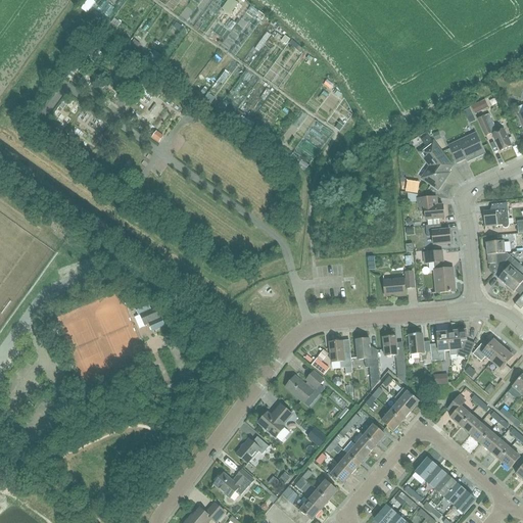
[(88,0),(82,9),(88,13),(96,3),(91,0),(88,0)]
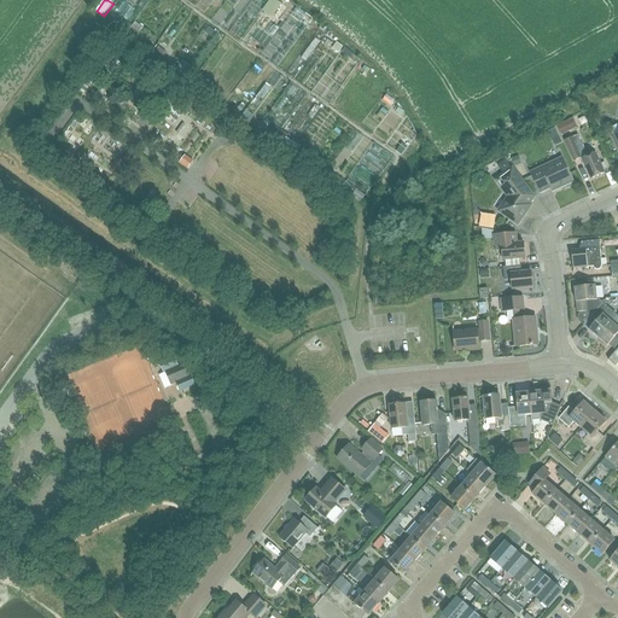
[(277,0),(270,0),(263,11),(273,18),(283,4),(277,0)]
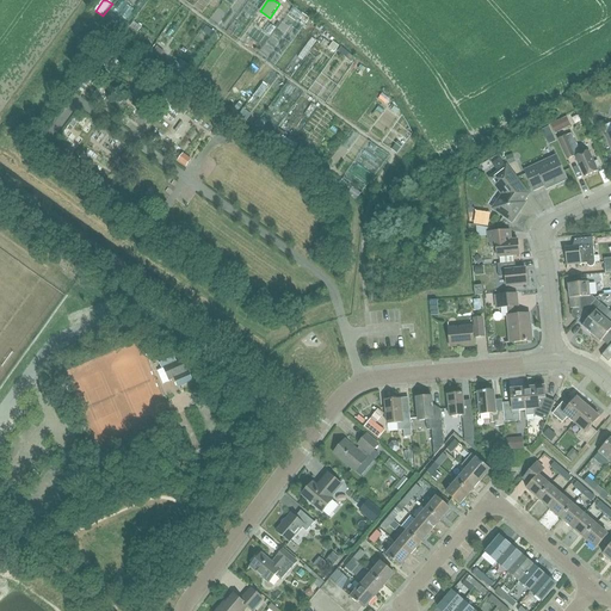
[(303,13),(300,19),(307,24),(308,22),(310,19),(303,13)]
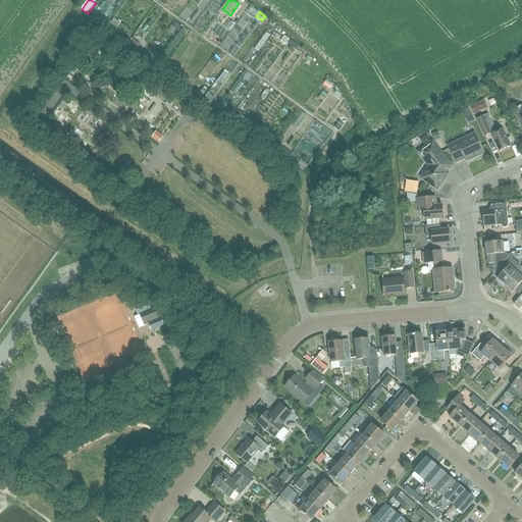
[(259,36),(264,27),(258,22),(253,33),(259,36)]
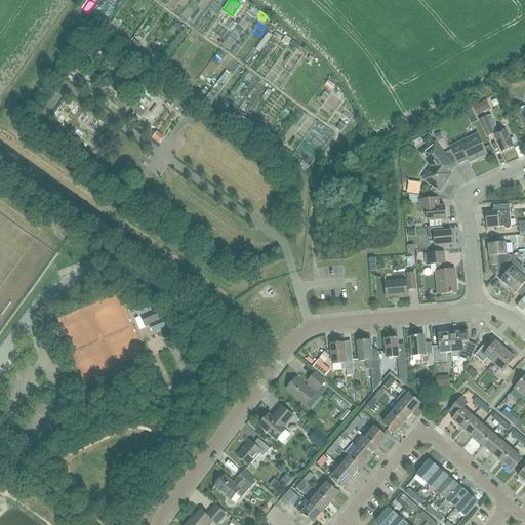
[(134,40),(131,45),(131,46),(138,50),(142,45),(134,40)]
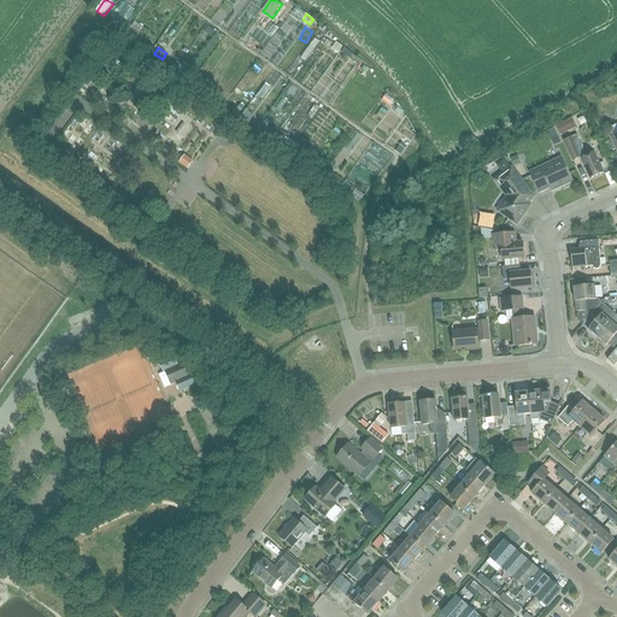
[(358,58),(346,47),(341,52),(354,63),(358,58)]
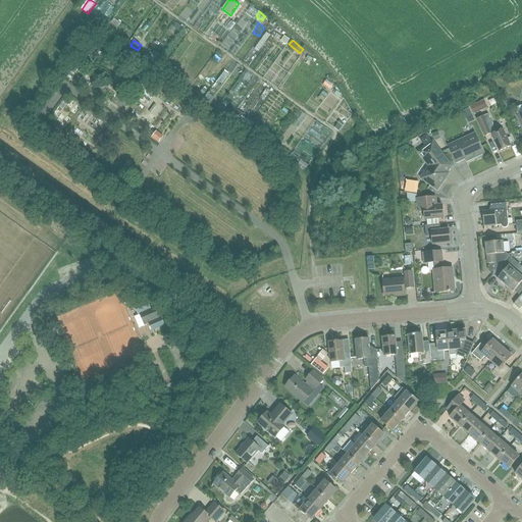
[(280,66),(285,57),(278,53),(273,62),(280,66)]
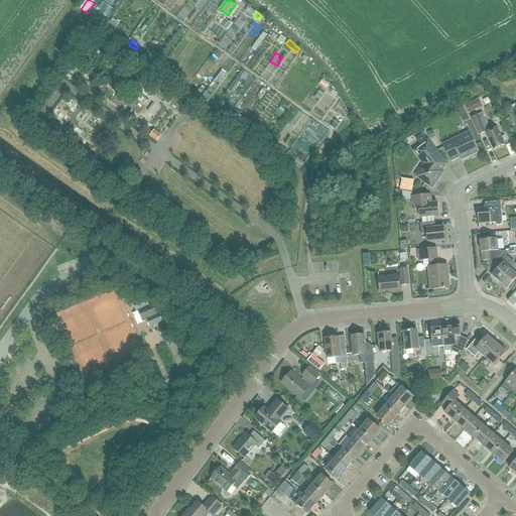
[(303,52),(298,57),(305,63),(310,58),(303,52)]
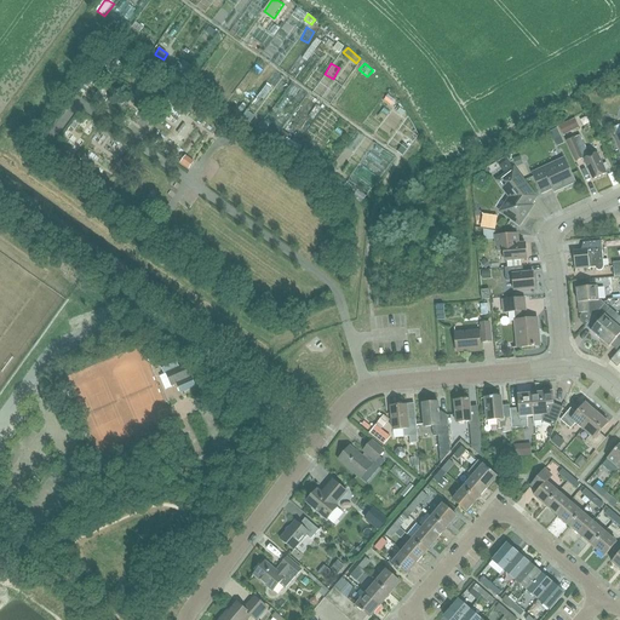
[(196,84),(205,90),(208,85),(200,79),(196,84)]
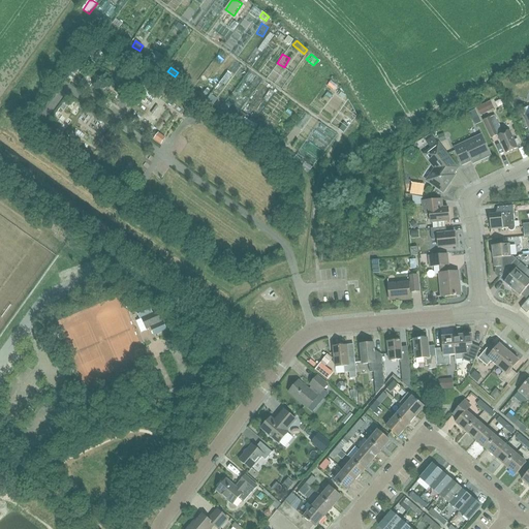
[(215,94),(231,73),(227,69),(211,90),(215,94)]
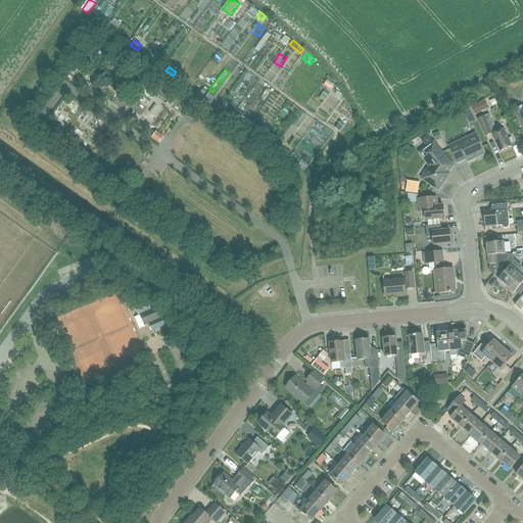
[(324,79),(321,85),(328,90),(332,84),(324,79)]
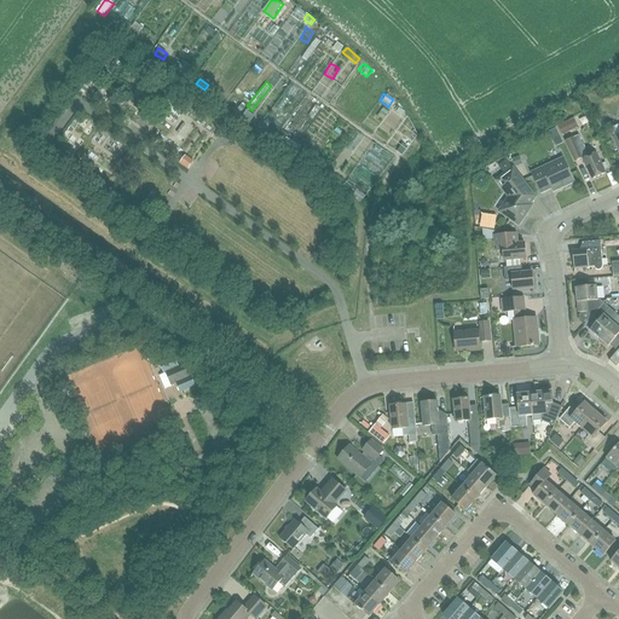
[(247,110),(242,116),(250,122),(255,116),(247,110)]
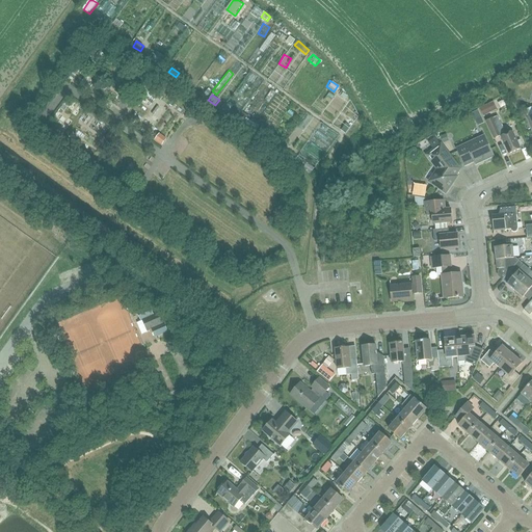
[(494,102),(480,108),(483,116),(498,110),(494,102)]
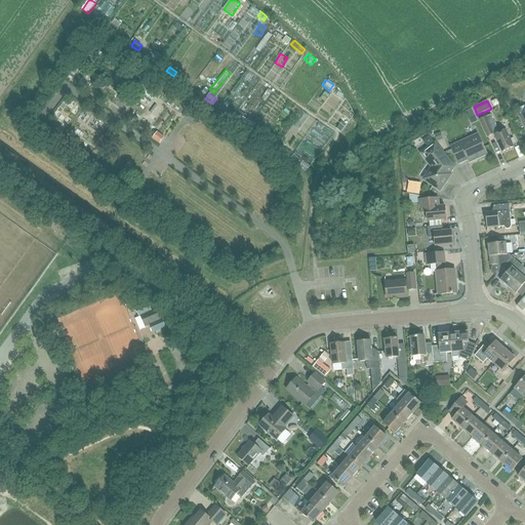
[(475,115),(472,109),(466,112),(469,118),(475,115)]
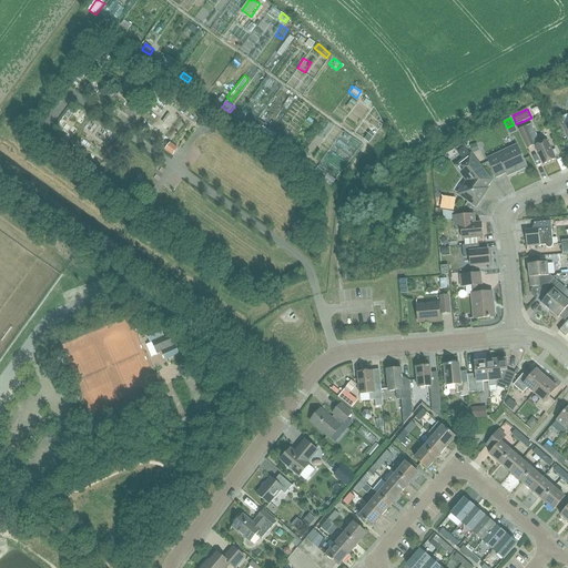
[(260,120),(255,125),(261,130),(265,124),(260,120)]
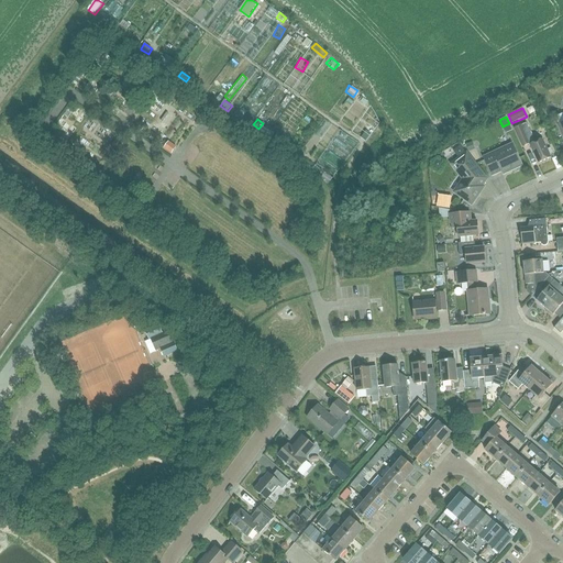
[(543,139),(536,142),(527,123),(521,125),(515,129),(523,146),(530,144),(539,163),(551,157),(543,139)]
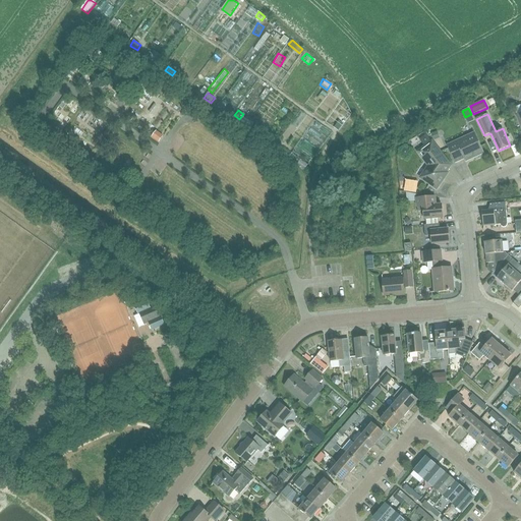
[(259,139),(261,138),(264,134),(257,130),(254,134),(254,135),(259,139)]
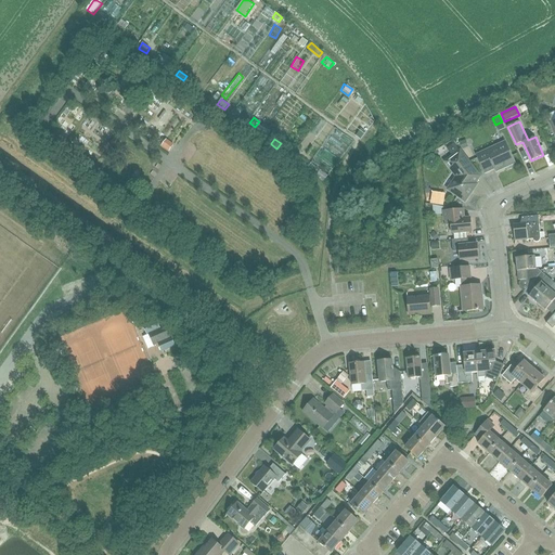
[(175,145),(167,140),(162,146),(169,152),(175,145)]
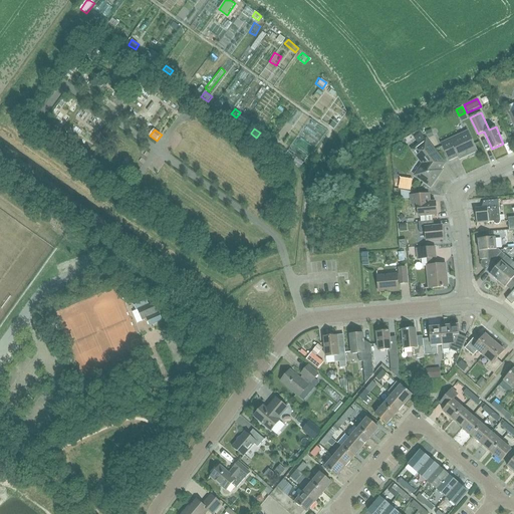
[(263,130),(260,134),(269,141),(272,137),(263,130)]
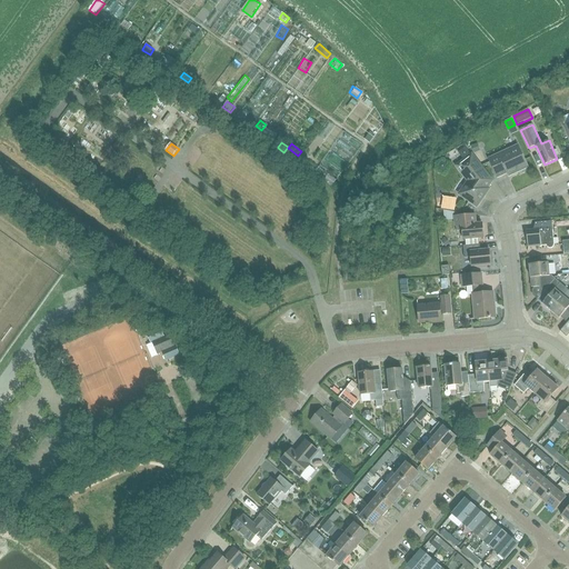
[(477,143),(471,146),(473,153),(480,151),(477,143)]
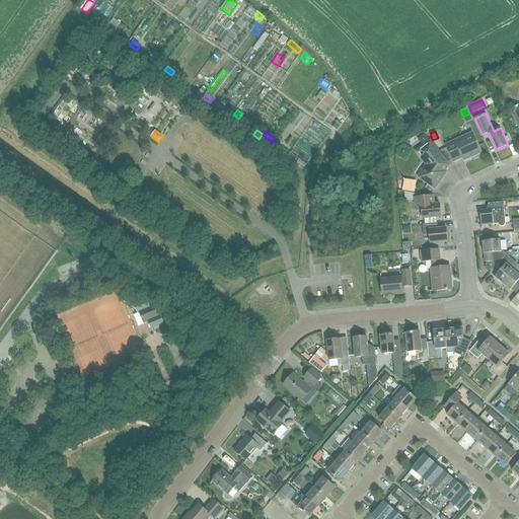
[(462,158),(464,161),(482,153),(472,133),(446,145),(454,162),(462,158)]
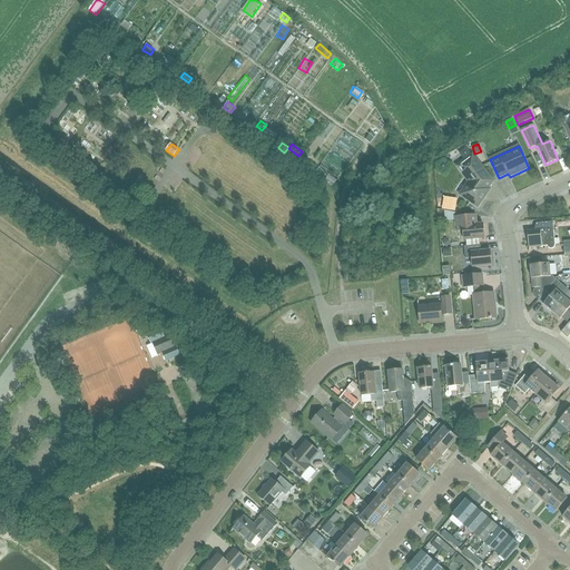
[(473,155),(461,164),(472,179),(461,195),(478,206),(489,190),(483,186),(483,184),(477,176),(484,170),(473,155)]
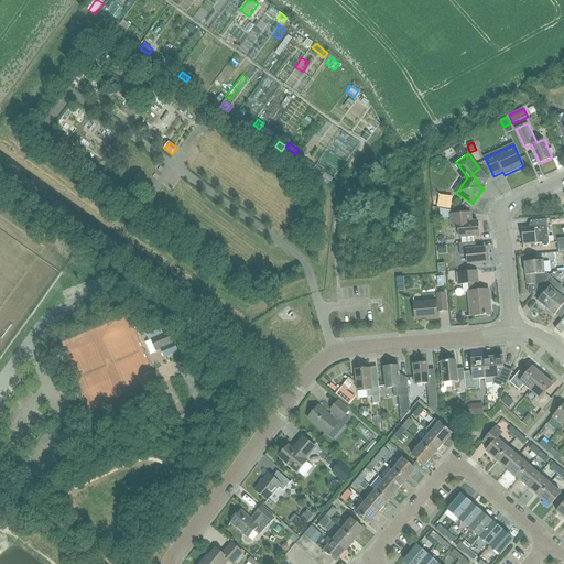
[(441,219),(452,218),(452,217),(451,210),(440,208),(441,219)]
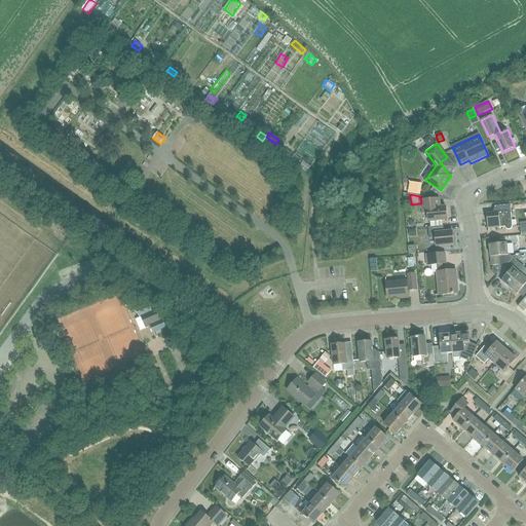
[(434,198),(420,196),(421,202),(421,203),(422,214),(427,214),(428,221),(430,221),(431,227),(443,226),(443,220),(447,220),(446,207),(435,208),(435,201),(434,198)]
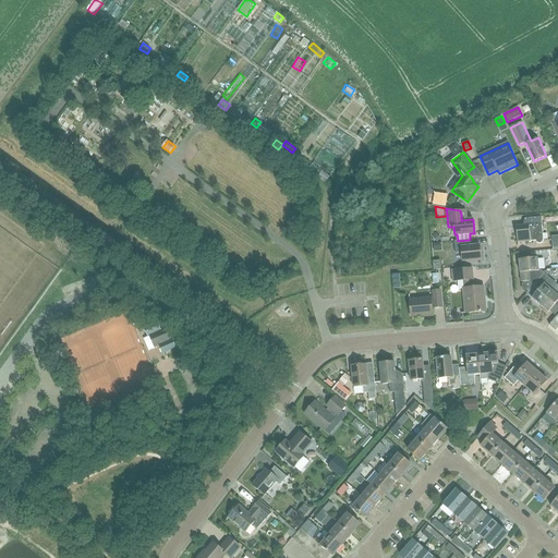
[(542,217),(525,218),(526,226),(517,227),(518,242),(536,241),(537,242),(538,243),(541,244),(542,243),(543,242),(543,240),(544,240),(542,217)]
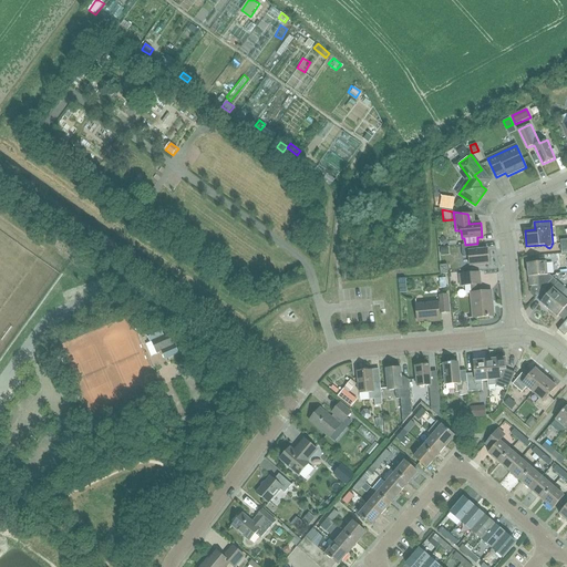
[(449,243),(443,237),(439,240),(444,246),(449,243)]
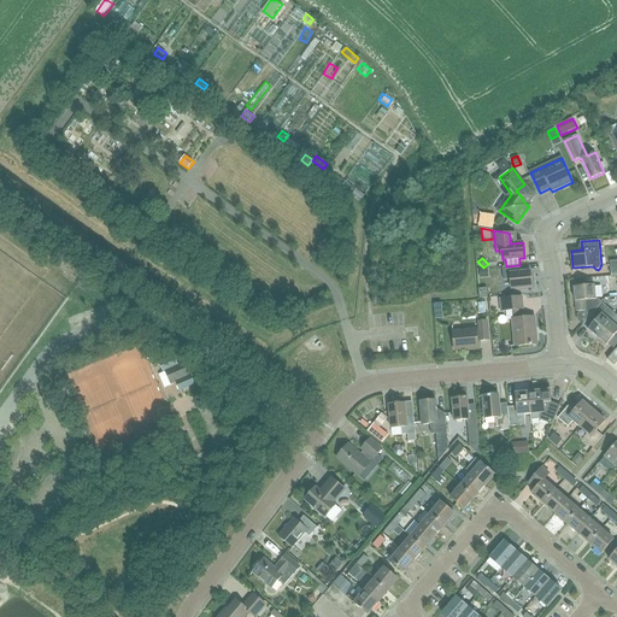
[(521,265),(503,266),(504,280),(511,280),(512,288),(533,287),(530,271),(521,272),(521,265)]
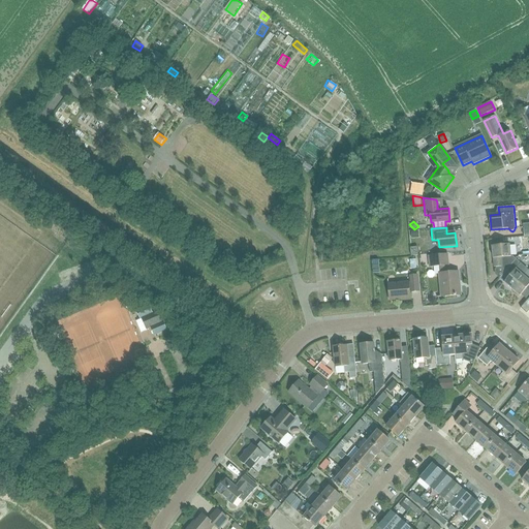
[(511,256),(509,245),(493,246),(495,268),(502,267),(506,271),(517,259),(514,256),(511,256)]
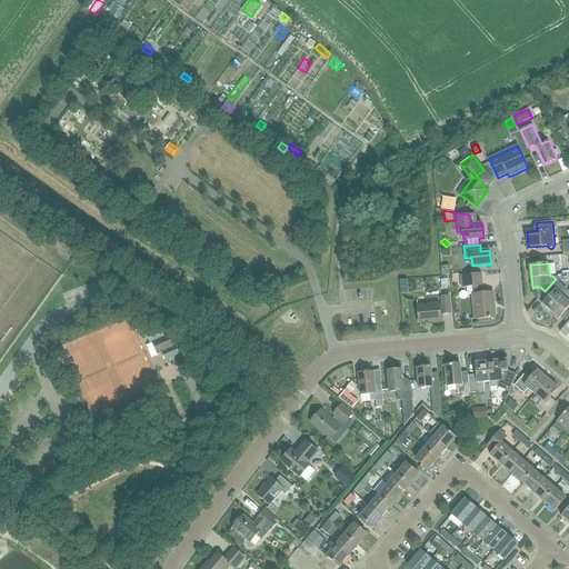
[(472,286),(475,319),(496,318),(493,292),(480,295),(479,286),(482,286),(481,273),(461,276),(462,287),(472,286)]
